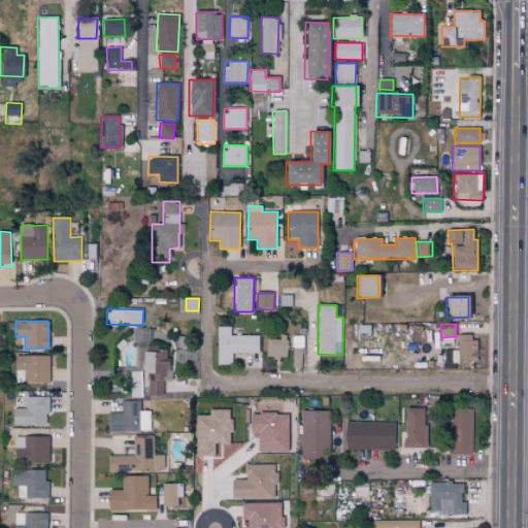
[(132,339),(149,340),(150,328),(133,327),(132,339)]
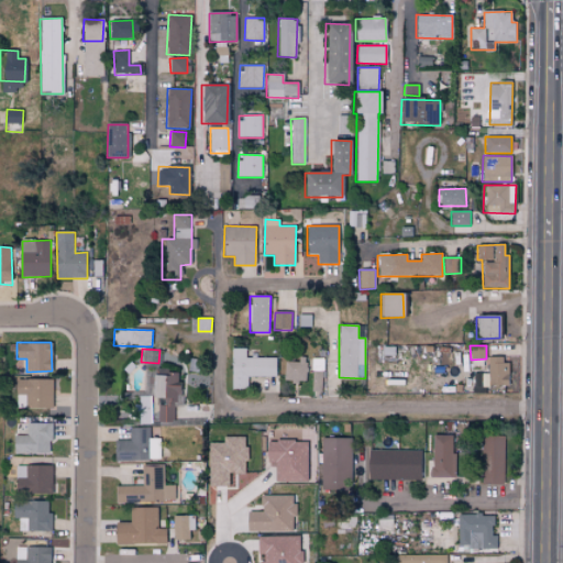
[(276,359),(246,357),(247,349),(232,349),(232,389),(249,390),(249,376),(276,377),(276,359)]
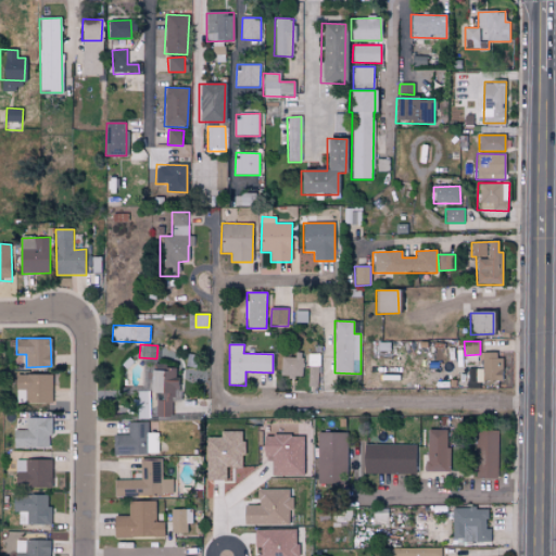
[(483,380),(501,380),(501,352),(482,352),(483,380)]
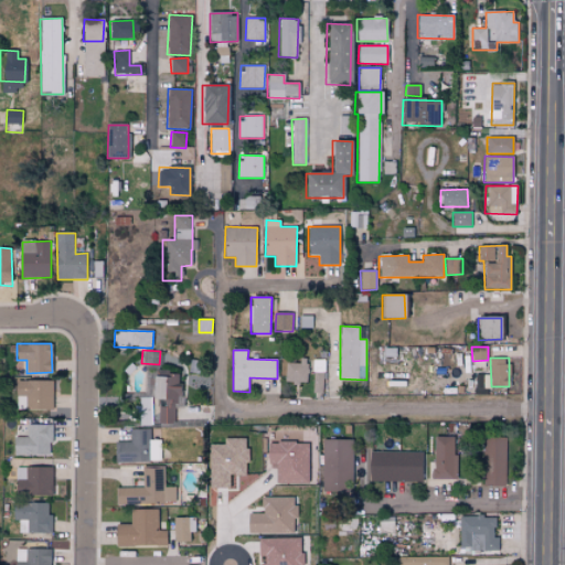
[(286,361),(286,382),(308,382),(308,362),(286,361)]
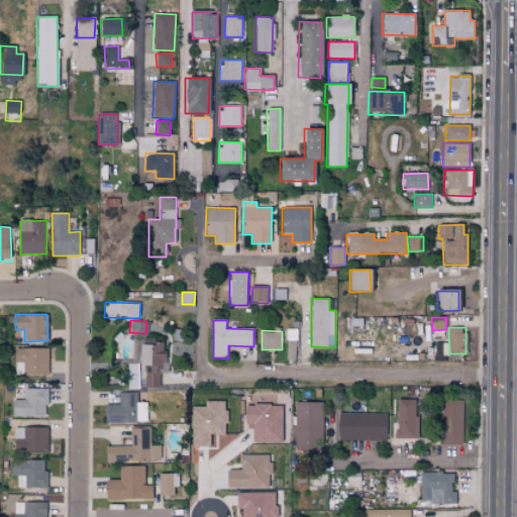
[(147,388),(163,388),(163,342),(139,343),(140,365),(147,365),(147,388)]
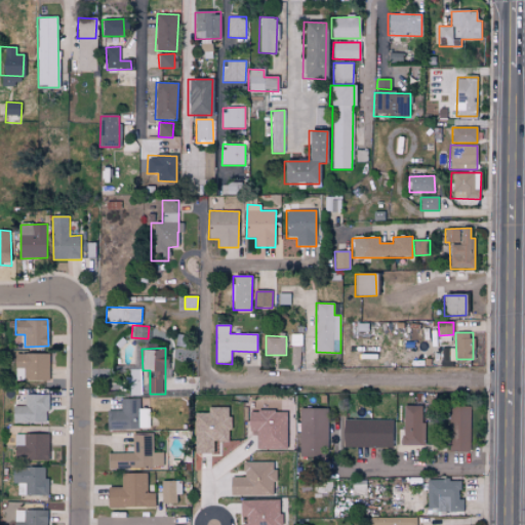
[(15,379),(49,380),(49,353),(15,353),(15,379)]
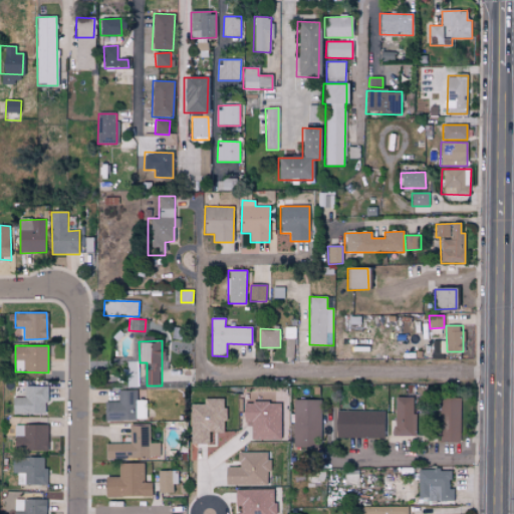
[(138,361),(129,361),(129,387),(139,387),(138,361)]
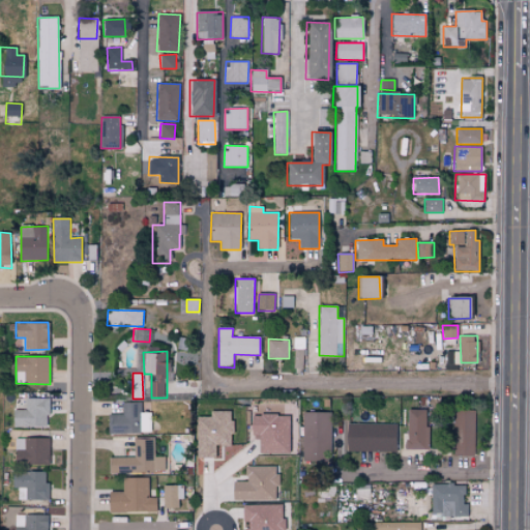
[(13,410),(12,425),(48,427),(49,398),(26,398),(25,410),(13,410)]
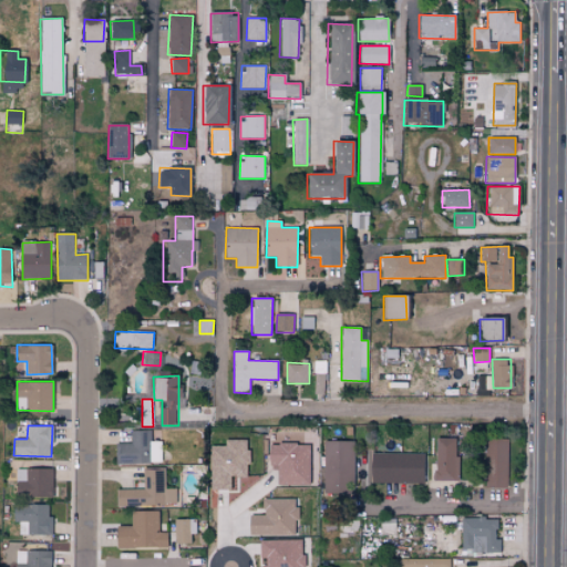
[(162,441),(152,441),(151,430),(131,431),(131,443),(116,443),(116,464),(163,463),(162,441)]
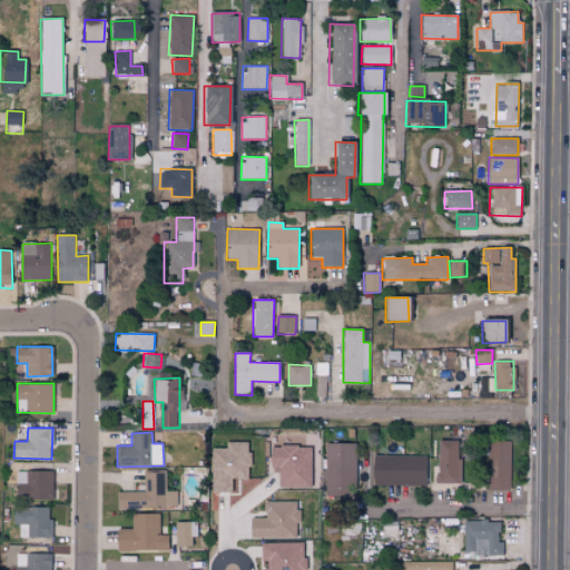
[(459,440),(438,440),(438,482),(460,482),(459,440)]
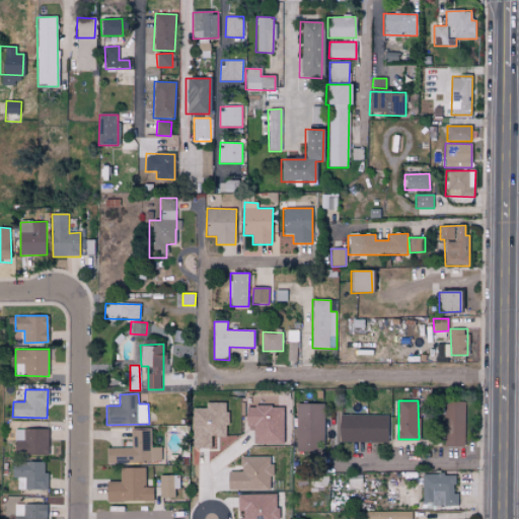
[(464,401),(445,400),(444,446),(464,446),(464,401)]
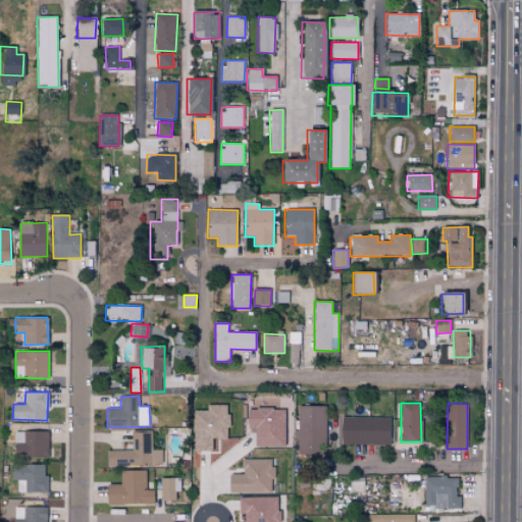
[(193,410),(193,450),(213,450),(213,438),(228,437),(228,404),(207,404),(207,410),(193,410)]
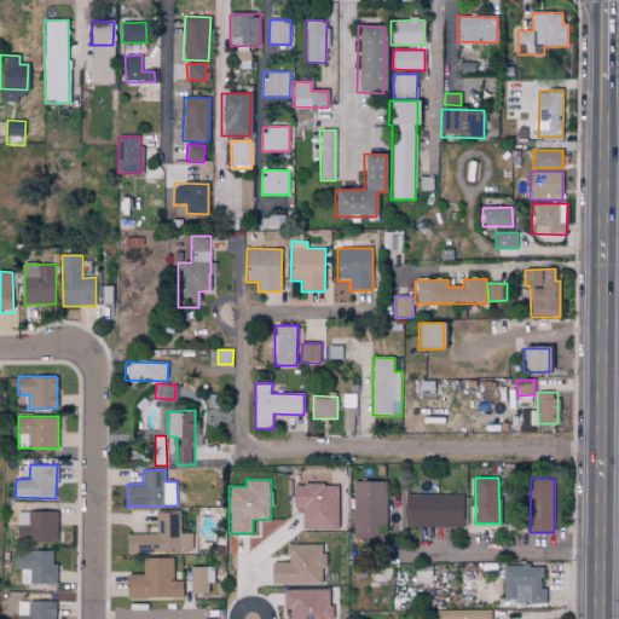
[(387,538),(387,481),(354,481),(354,538),(387,538)]
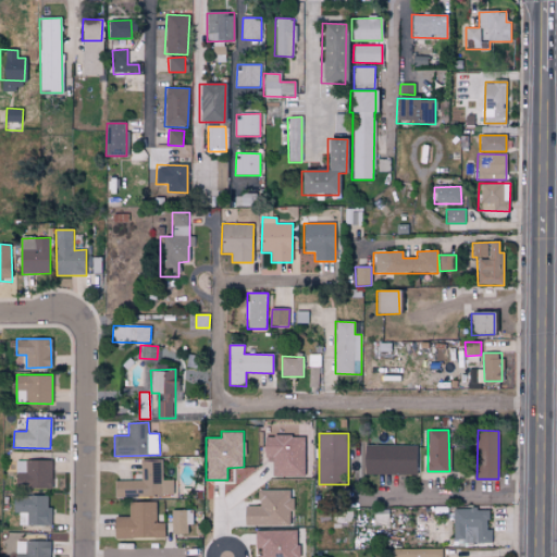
[(305,436),(263,435),(263,457),(273,457),(272,475),(305,475),(305,436)]
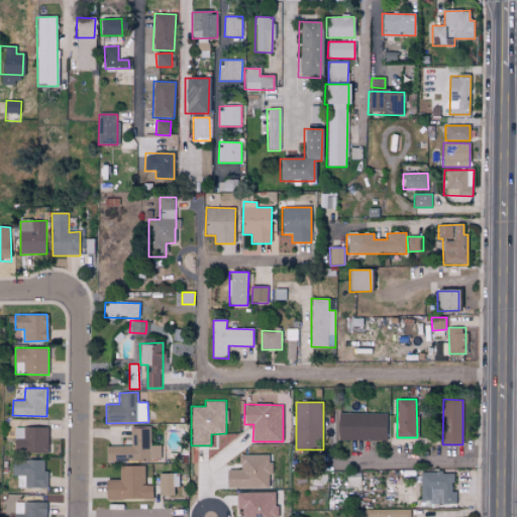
[(337,439),(386,440),(386,413),(337,412),(337,439)]
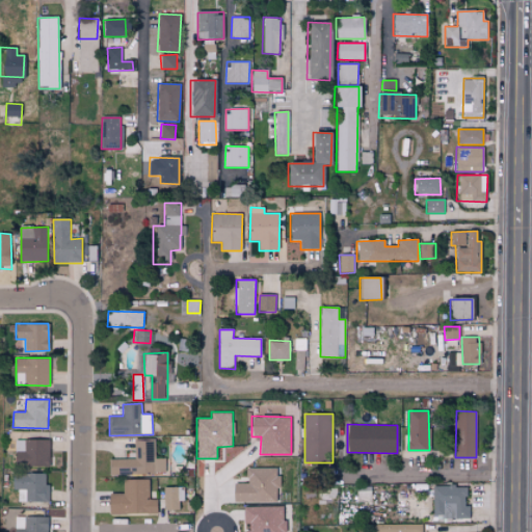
[(15,440),(16,466),(49,466),(48,439),(15,440)]
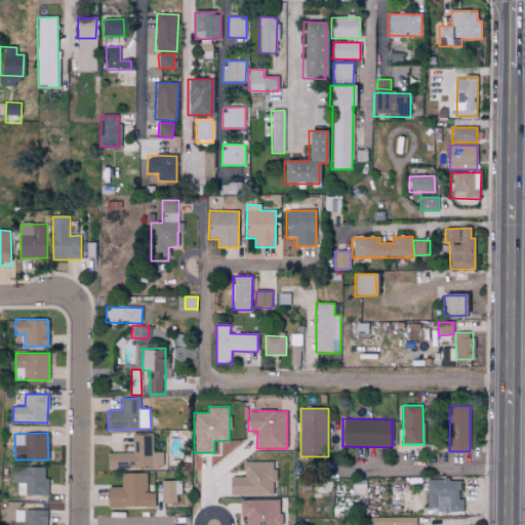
[(132,435),(132,452),(108,453),(108,469),(163,467),(163,452),(154,452),(153,434),(132,435)]
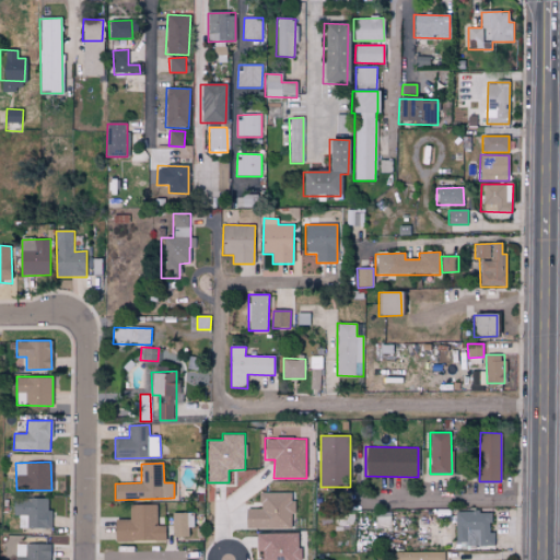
[(293,492),(259,491),(259,509),(245,508),(245,527),(292,528),(293,492)]
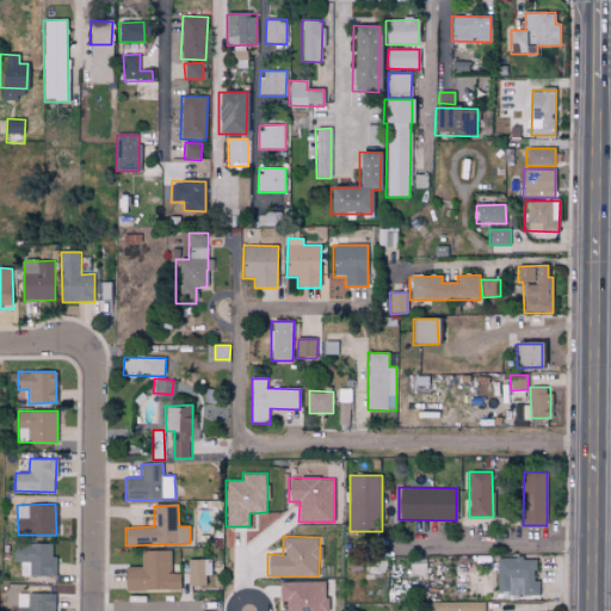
[(54,573),(55,543),(13,543),(13,561),(29,561),(29,573),(54,573)]
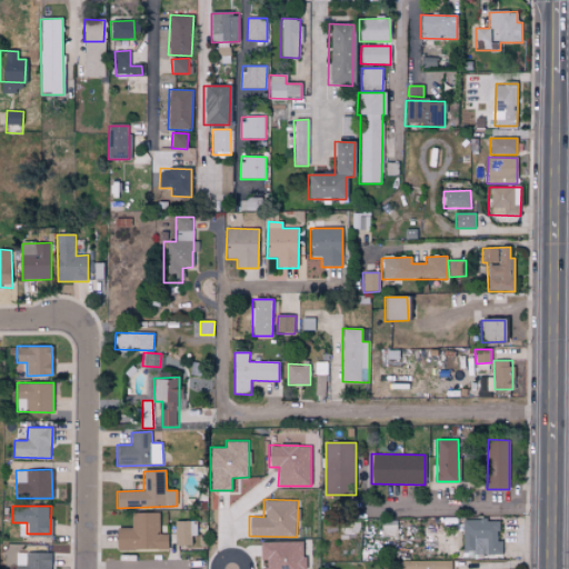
[(167,549),(168,533),(159,533),(159,512),(131,512),(131,527),(116,527),(116,549),(167,549)]
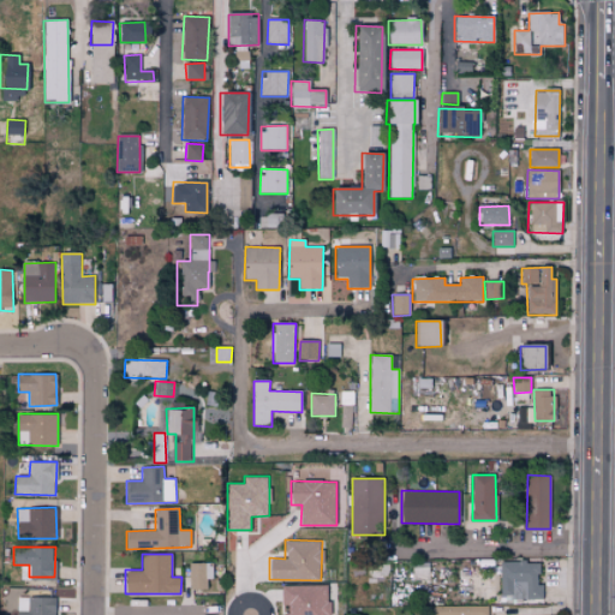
[(500,562),(500,598),(542,597),(542,585),(538,585),(538,561),(500,562)]
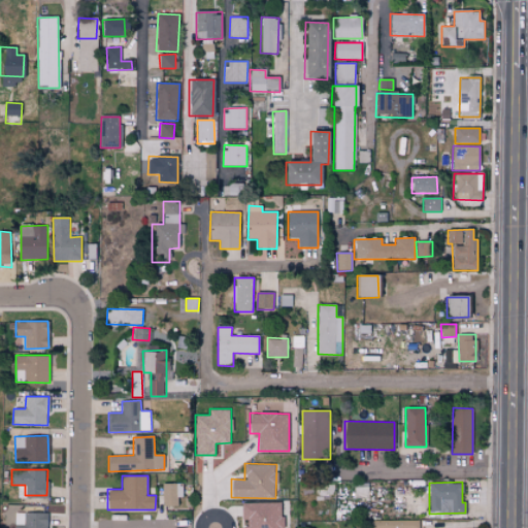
[(177,505),(177,497),(183,497),(183,483),(161,483),(162,505),(177,505)]
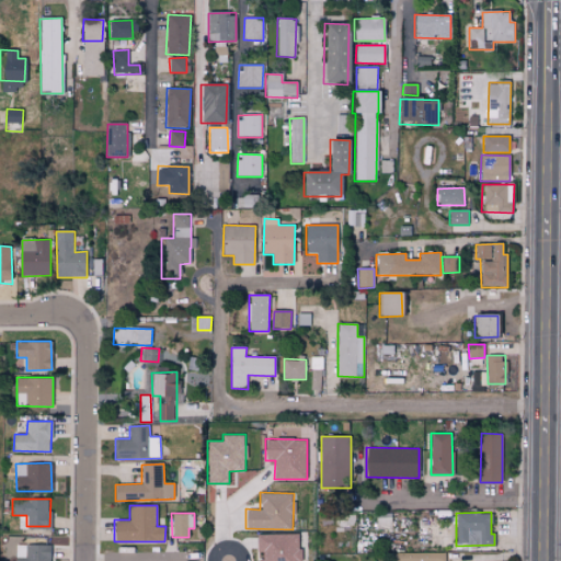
[(299,560),(300,534),(258,534),(256,550),(260,550),(260,560),(299,560)]
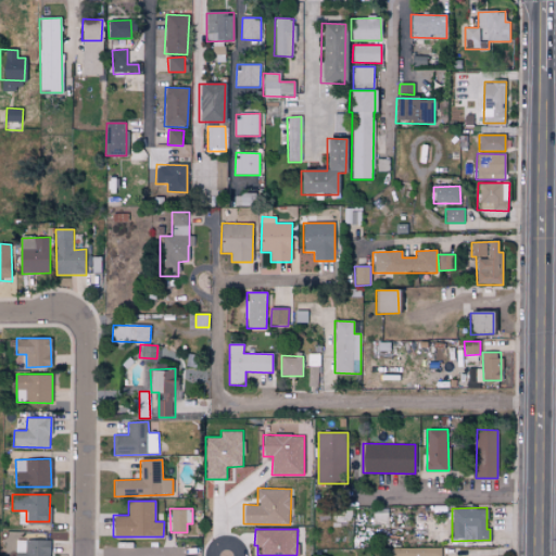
[(49,555),(49,540),(25,540),(25,552),(15,552),(14,555),(49,555)]
